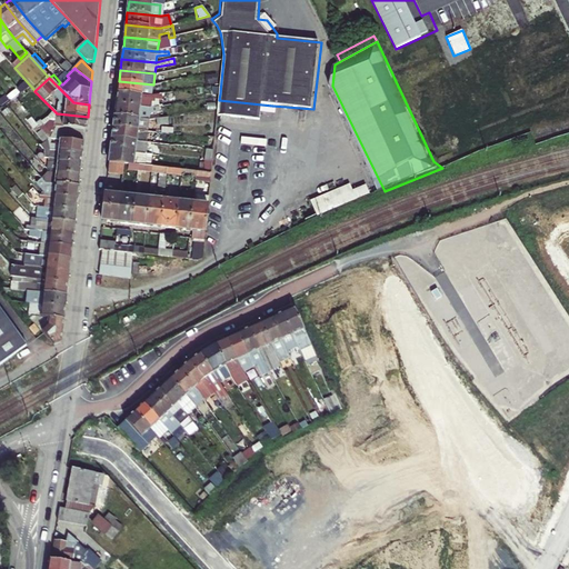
[(153,85),(119,81),(118,93),(142,96),(143,88),(152,89),(153,85)]
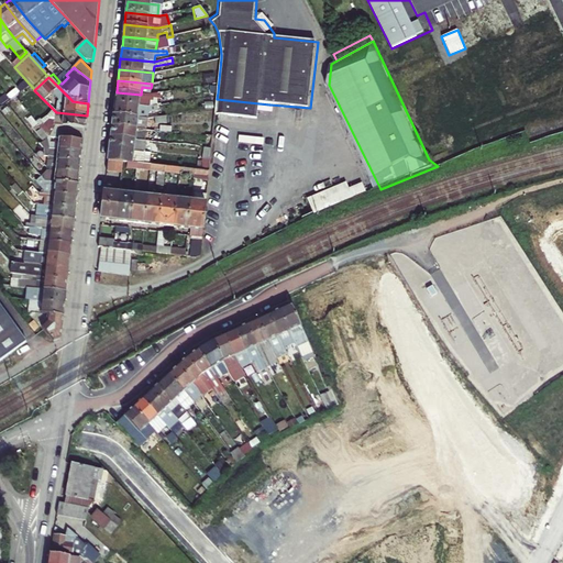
[(141,95),(117,92),(116,103),(140,106),(140,99),(150,99),(151,96),(141,95)]
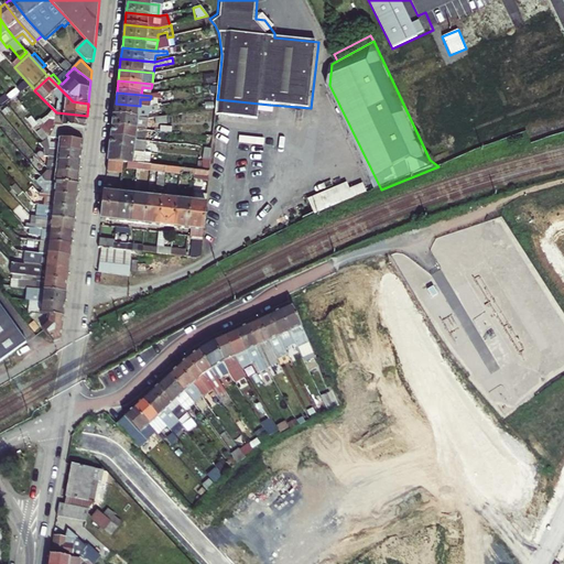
[(9,102),(12,108),(20,102),(17,98),(9,102)]
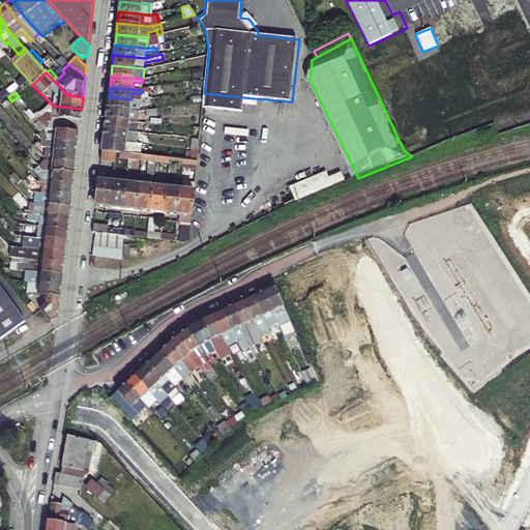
[(109,97),(108,108),(139,111),(140,105),(150,102),(149,98),(141,100),(131,99),(109,97)]
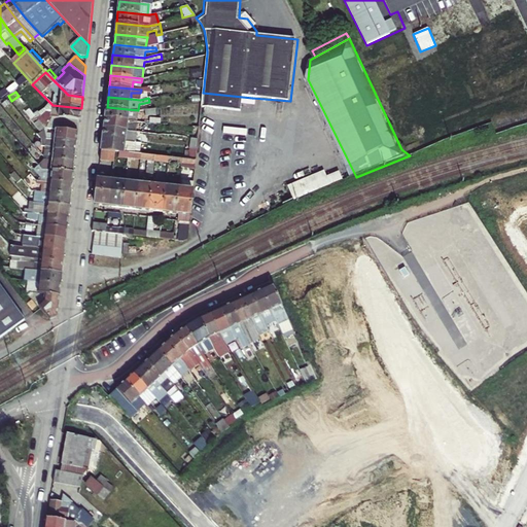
[(47,121),(48,124),(51,118),(79,120),(81,109),(81,108),(53,105),(51,115),(49,115),(48,118),(47,121)]
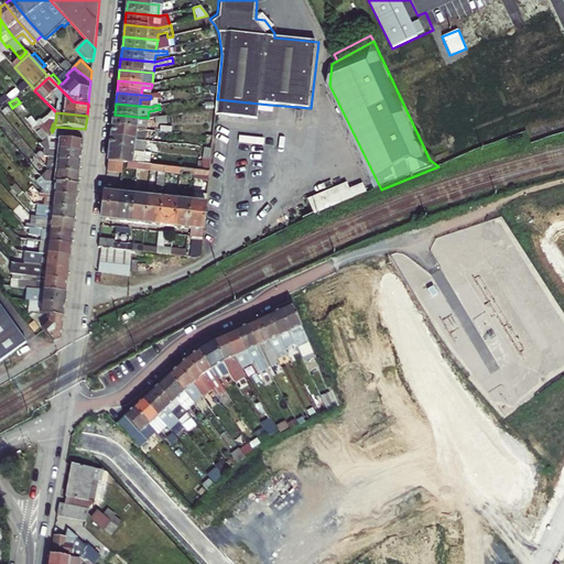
[(148,118),(115,115),(112,127),(147,130),(148,118)]
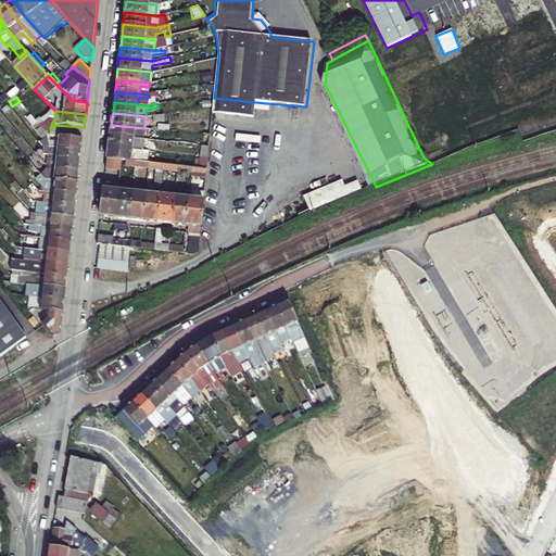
[(41,127),(38,123),(34,127),(45,139),(48,136),(51,130),(50,128),(46,124),(41,127)]
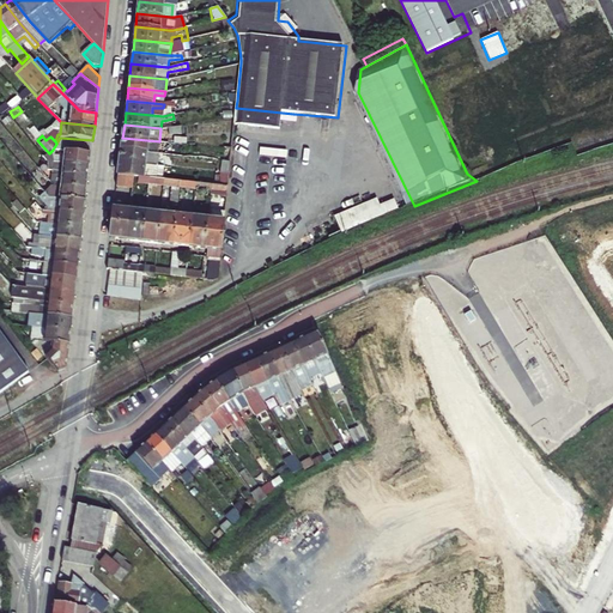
[(54,159),(54,162),(90,167),(92,140),(60,138),(56,144),(53,150),(55,150),(65,151),(64,161),(54,159)]
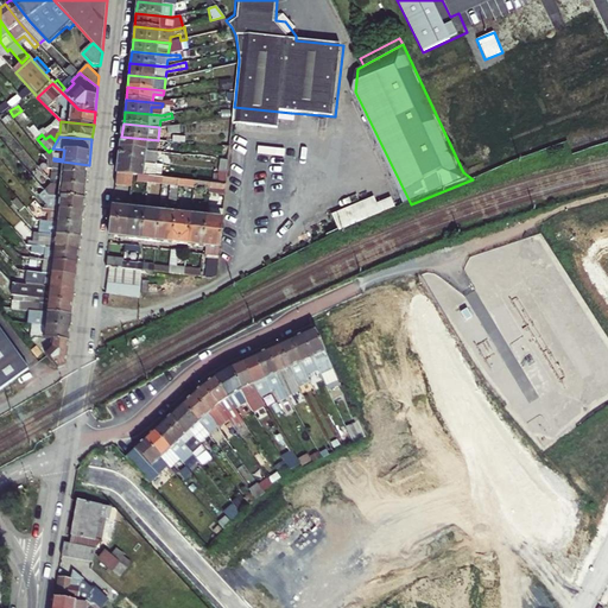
[(158,140),(121,137),(120,149),(157,152),(158,145),(162,145),(163,147),(182,149),(183,141),(158,140)]
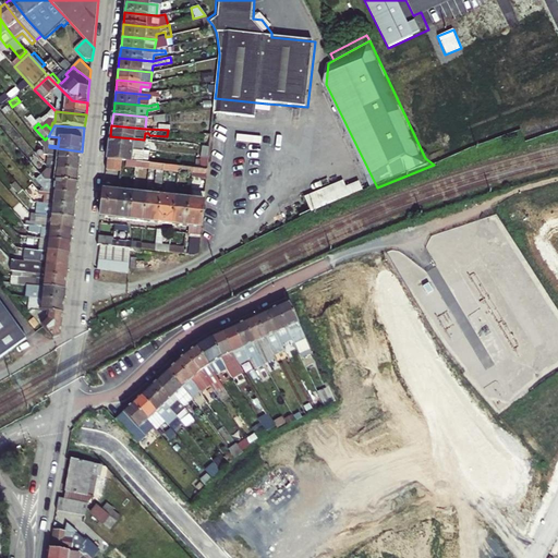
[(110,136),(109,145),(112,147),(143,150),(144,140),(110,136)]
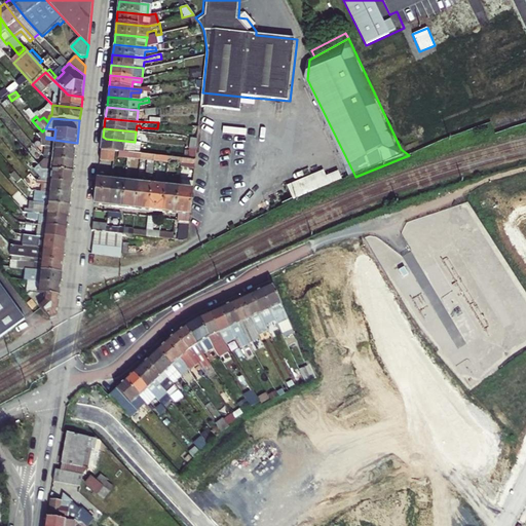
[(101,155),(114,156),(115,151),(120,151),(124,152),(125,145),(134,145),(135,142),(106,139),(103,137),(101,155)]
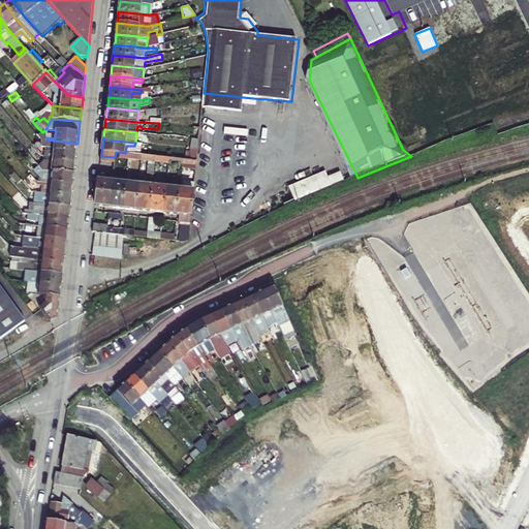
[(44,150),(45,150),(75,153),(78,144),(47,139),(41,139),(40,147),(44,147),(44,150)]
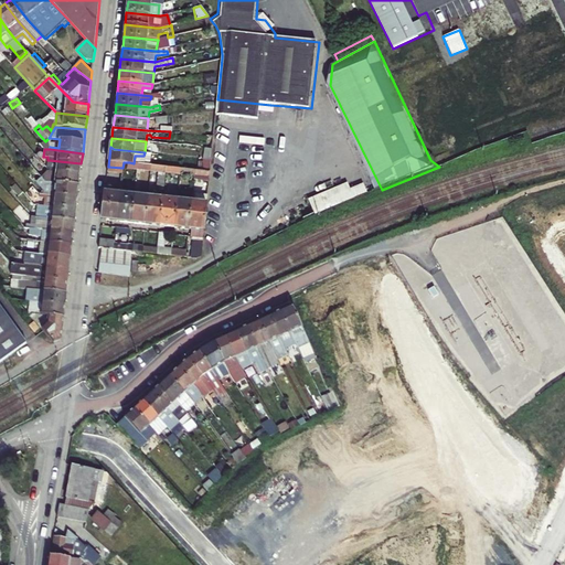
[(41,169),(48,171),(48,168),(36,155),(32,158),(41,169)]
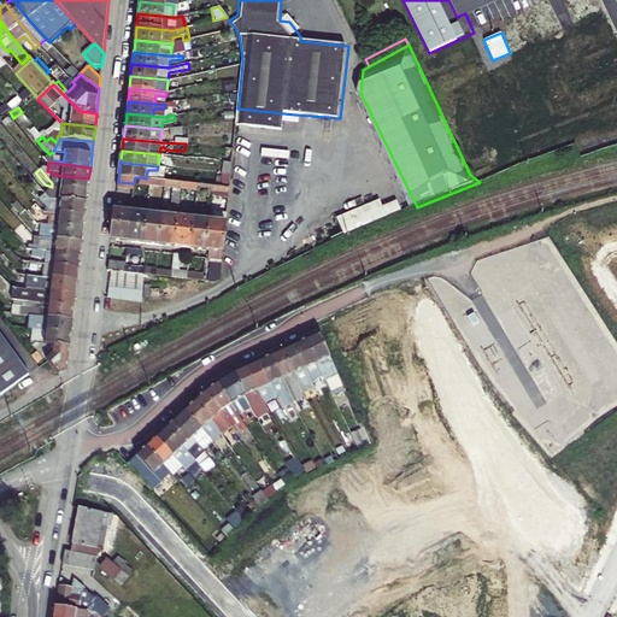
[(52,183),(52,187),(87,191),(88,178),(53,175),(52,183)]
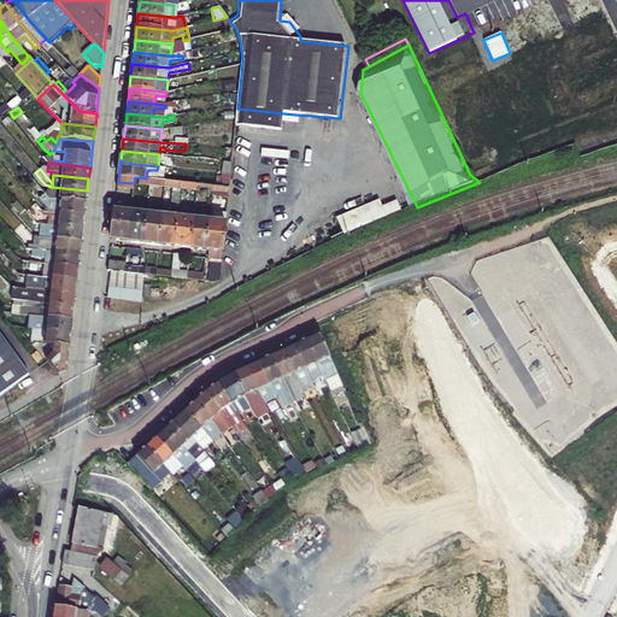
[(141,177),(139,194),(148,195),(150,186),(150,178),(146,178),(141,177)]
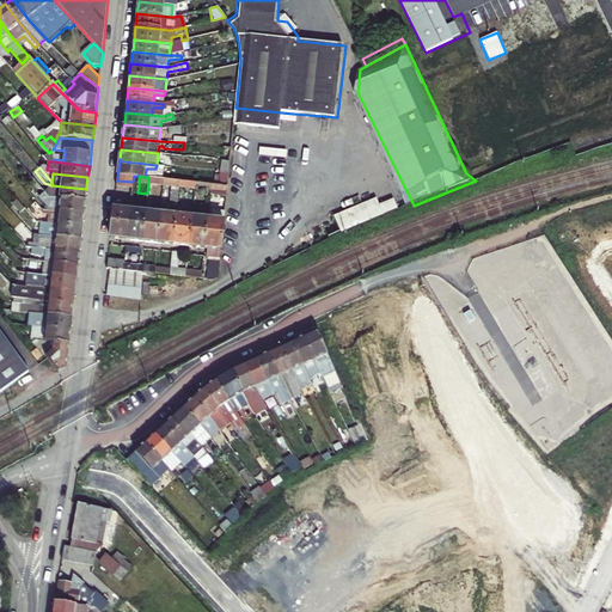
[(165,178),(164,185),(172,187),(170,206),(177,207),(179,187),(181,181),(165,178)]
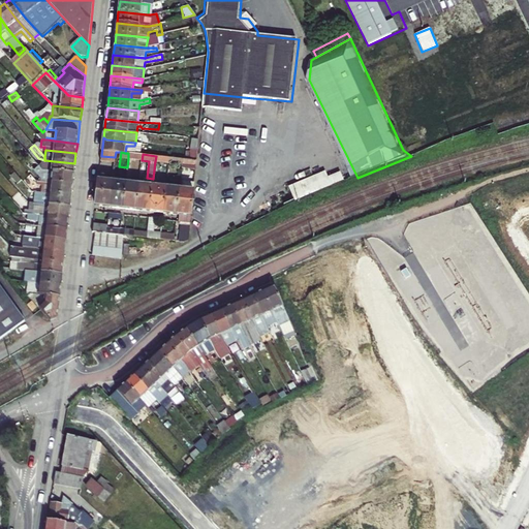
[(114,167),(115,157),(101,156),(100,166),(114,167)]
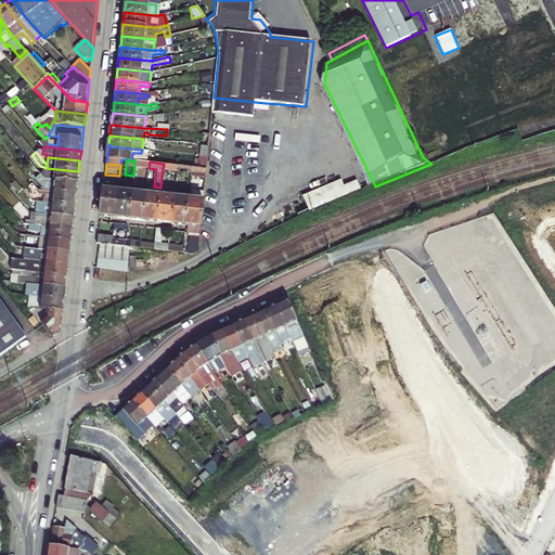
[(199,167),(192,166),(191,172),(191,176),(205,178),(206,167),(199,167)]
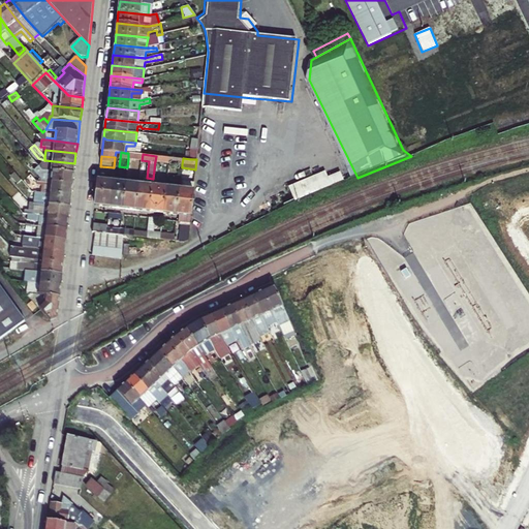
[(43,166),(39,166),(43,170),(73,174),(74,163),(44,160),(43,166)]
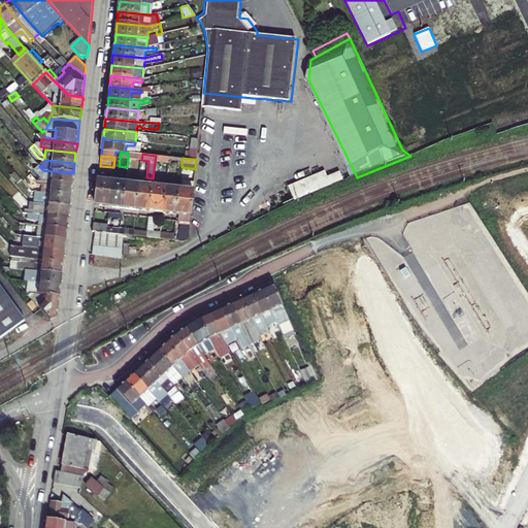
[(44,174),(43,182),(72,185),(73,173),(43,170),(39,166),(37,163),(34,170),(44,174)]
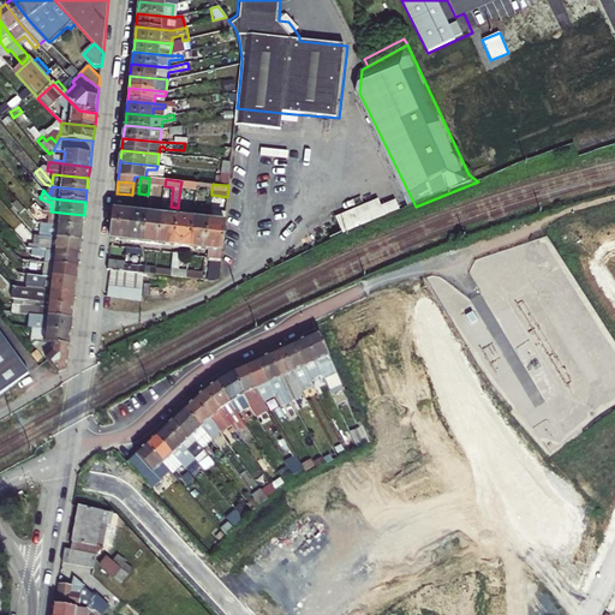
[(395,199),(382,206),(378,198),(335,218),(342,234),(400,209),(395,199)]
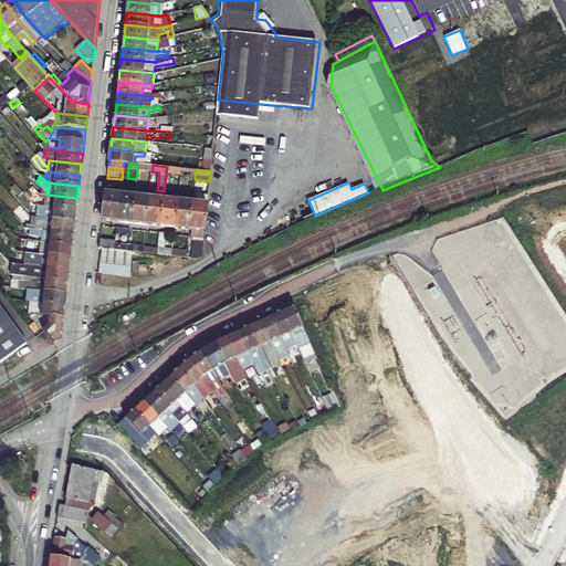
[(34,206),(22,190),(18,195),(29,209),(34,206)]
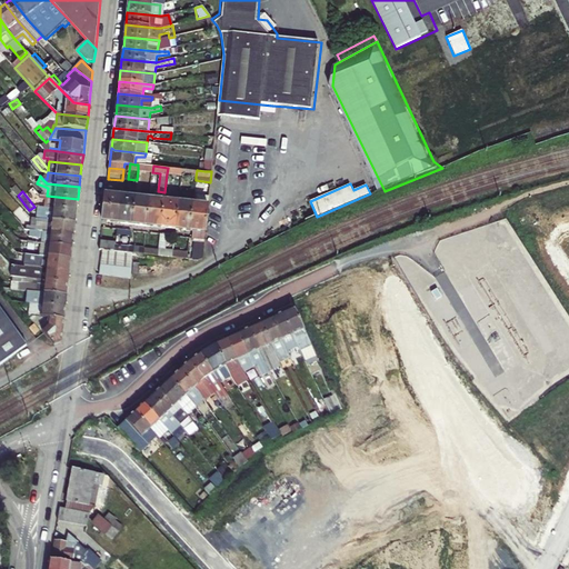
[(106,193),(105,207),(119,209),(120,196),(106,193)]
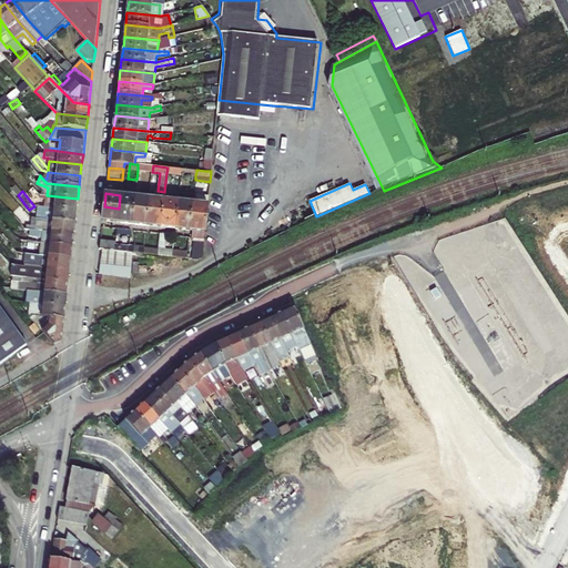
[(46,195),(44,208),(46,208),(77,211),(78,199),(47,195),(46,195)]
